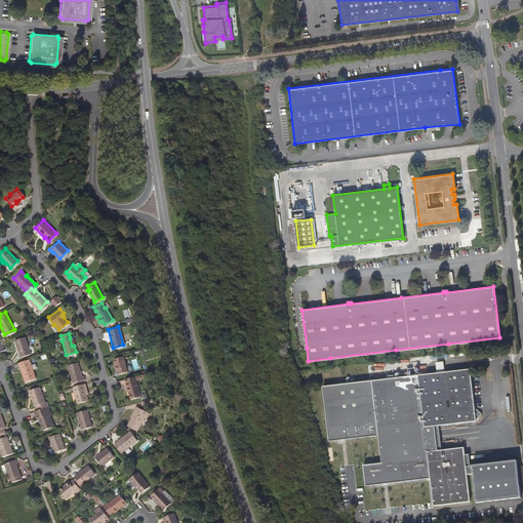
[(19,356),(29,353),(24,335),(13,339),(19,356)]
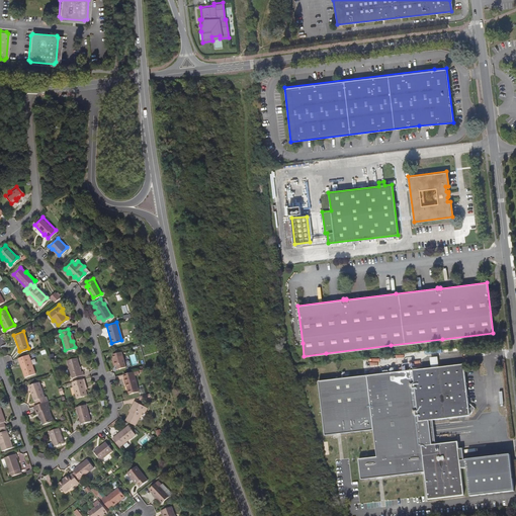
[(440,349),(436,355),(459,353),(455,347),(440,349)]
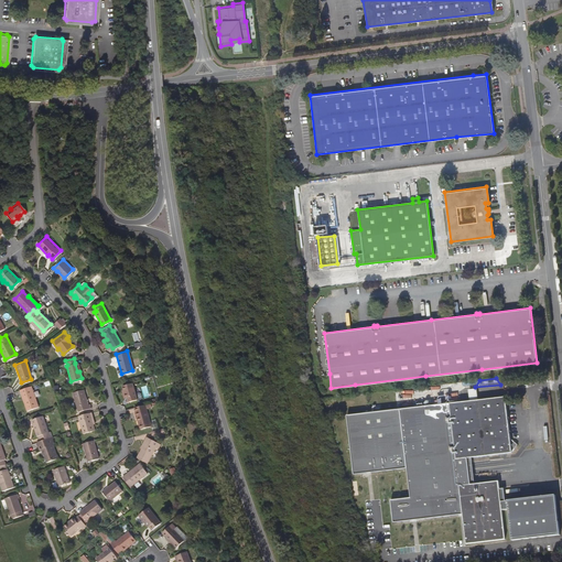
[(119,386),(120,389),(122,389),(125,397),(126,401),(136,398),(131,381),(119,386)]
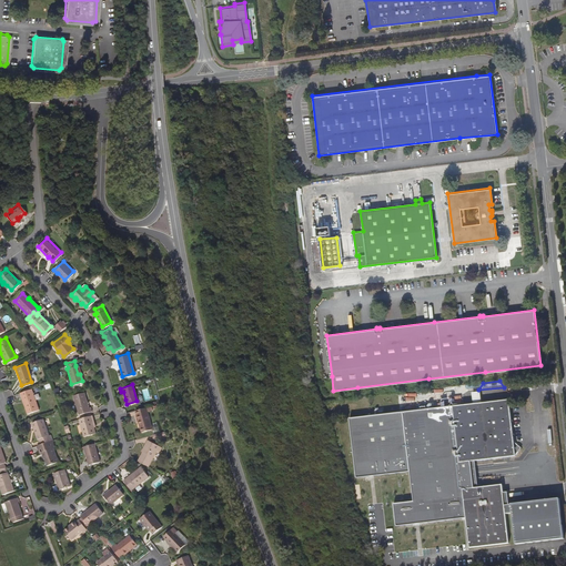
[(30,387),(19,391),(26,412),(37,408),(30,387)]
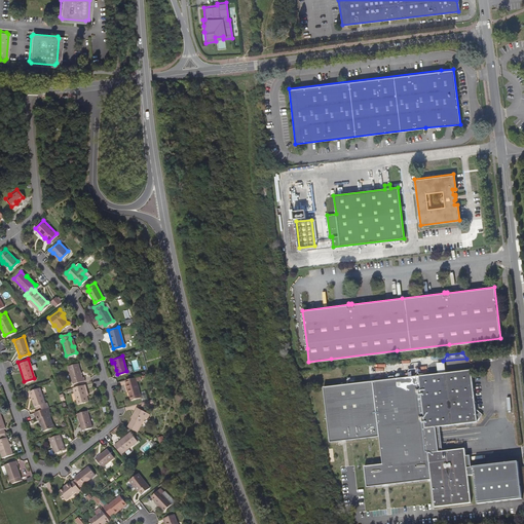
[(71,382),(83,379),(82,375),(81,376),(77,362),(67,365),(71,382)]
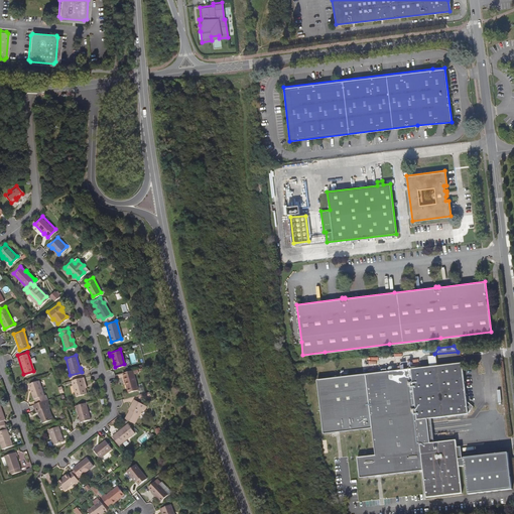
[(454,438),(432,440),(428,440),(425,417),(429,417),(467,412),(466,411),(472,405),(465,399),(464,394),(466,393),(464,392),(463,382),(464,381),(463,379),(462,369),(463,368),(461,367),(461,362),(365,373),(315,378),(322,432),(371,427),(374,453),(356,455),(358,476),(373,474),(380,473),(417,469),(421,469),(421,470),(424,496),(460,491),(454,438)]
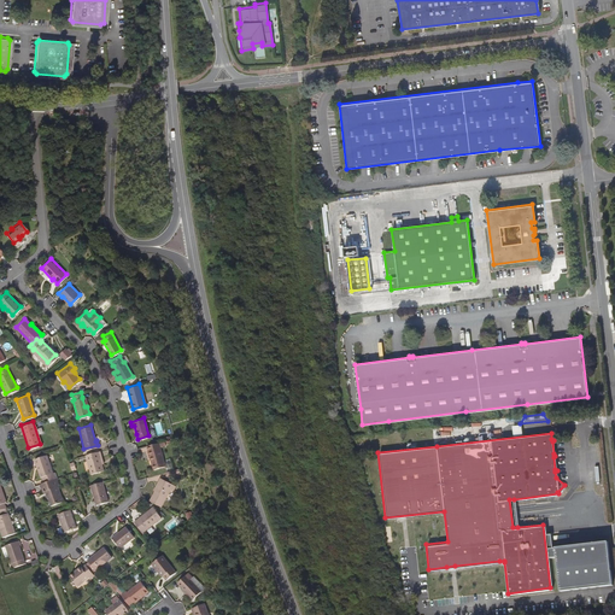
[(157,441),(146,444),(147,449),(146,449),(148,457),(150,457),(150,460),(152,468),(164,466),(157,441)]
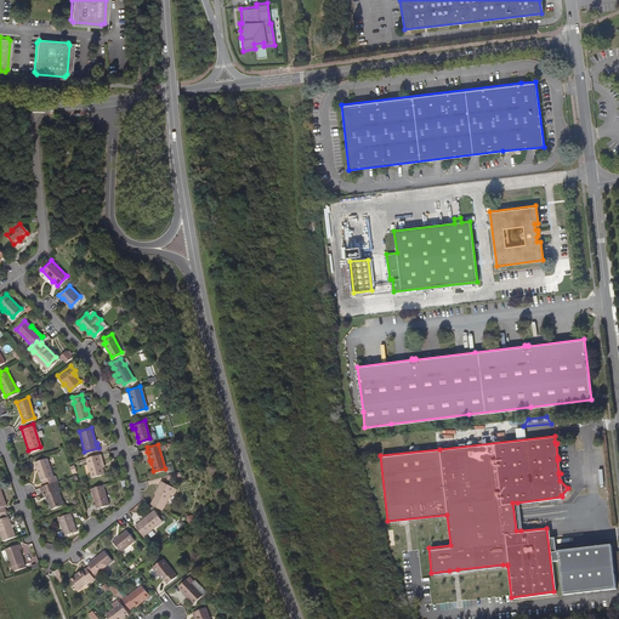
[(100,453),(85,456),(90,476),(103,472),(101,466),(98,459),(101,458),(100,453)]
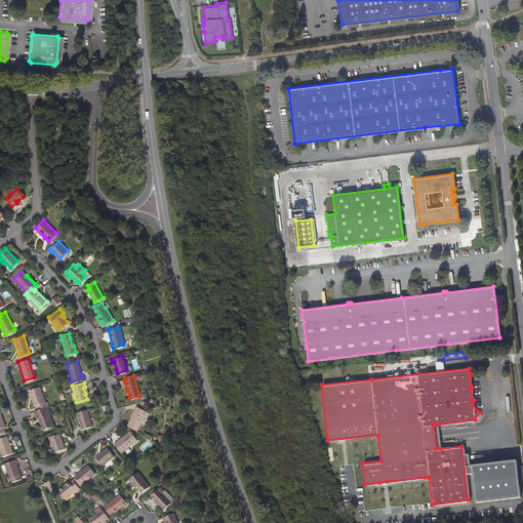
[(36,409),(47,405),(46,402),(44,402),(40,387),(29,390),(34,405),(35,405),(36,409)]
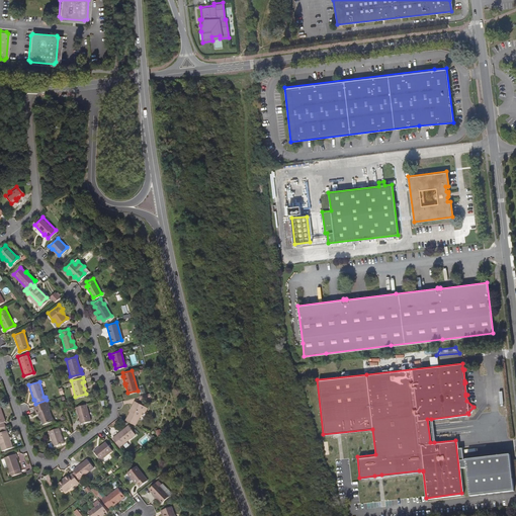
[(47,400),(35,404),(32,405),(34,412),(38,410),(39,414),(37,415),(39,420),(36,421),(37,425),(49,421),(48,419),(52,418),(48,407),(49,407),(47,400)]
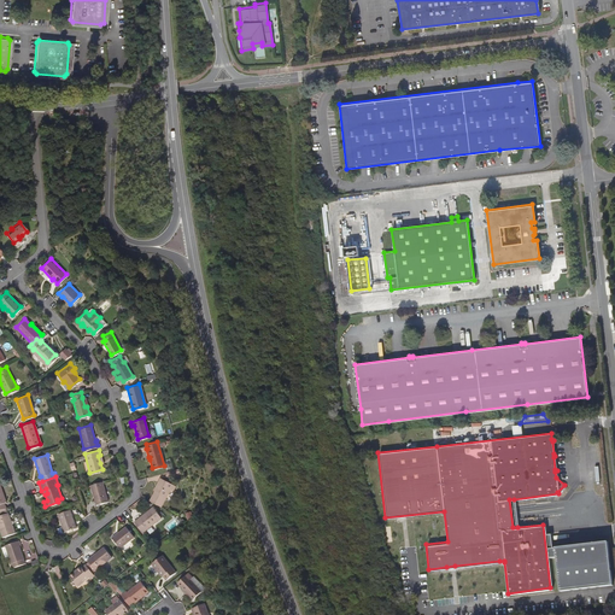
[(148,499),(159,505),(169,488),(171,490),(174,485),(158,476),(156,481),(158,482),(153,491),(148,499)]
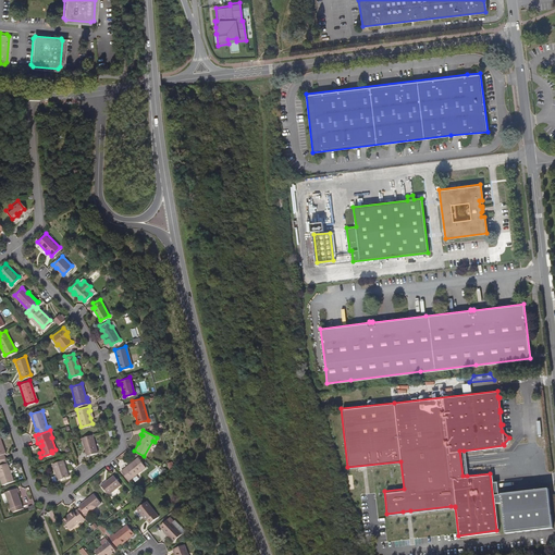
[(91,433),(82,436),(86,454),(97,451),(91,433)]
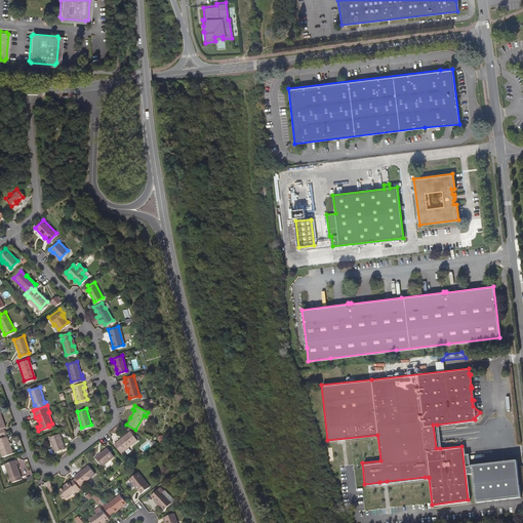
[(113,443),(120,451),(135,439),(128,430),(113,443)]
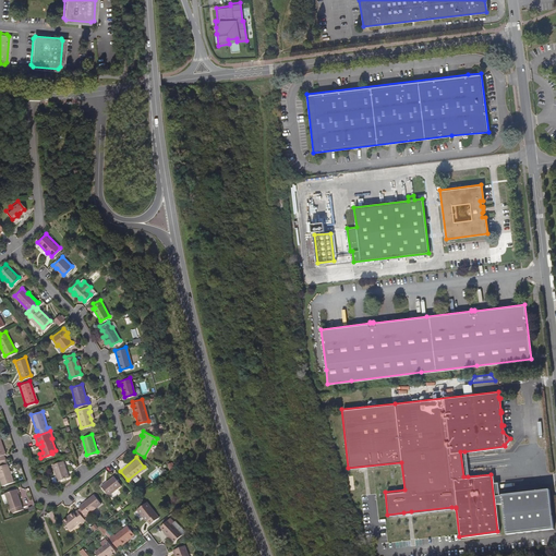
[(57,480),(69,476),(63,459),(51,463),(57,480)]
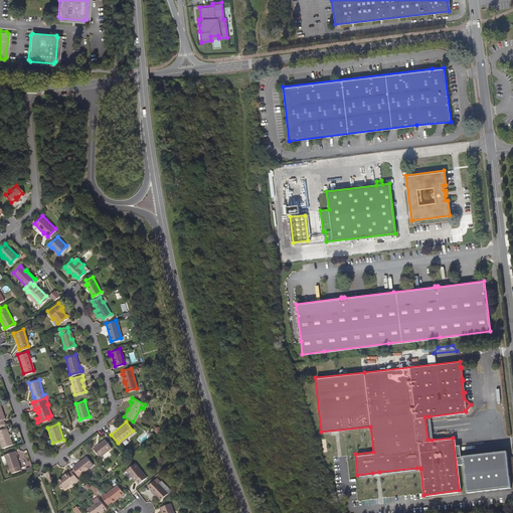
[(0,444),(1,447),(11,443),(5,428),(0,429),(0,444)]
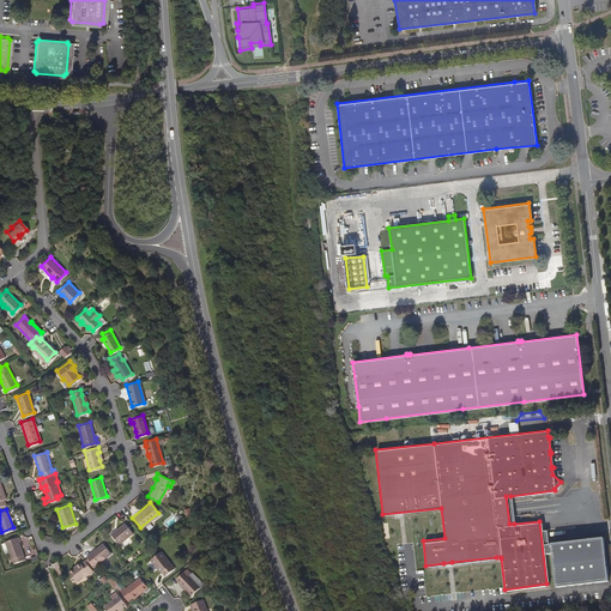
[(118,543),(131,532),(123,522),(109,533),(118,543)]
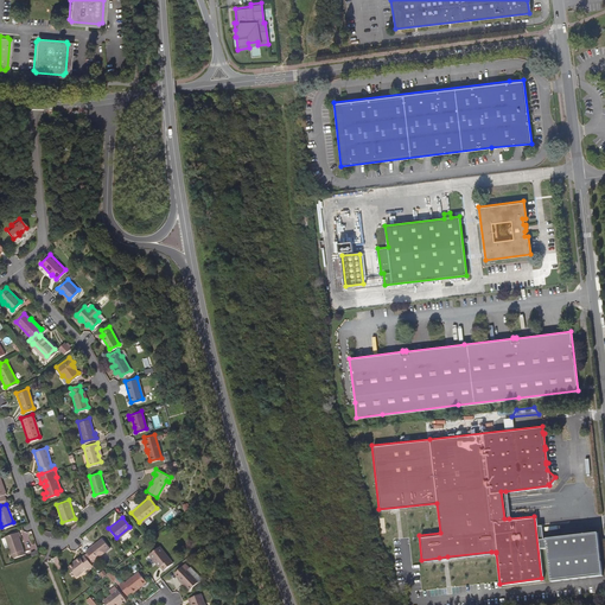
[(11,558),(23,553),(17,536),(18,535),(17,530),(4,535),(11,558)]
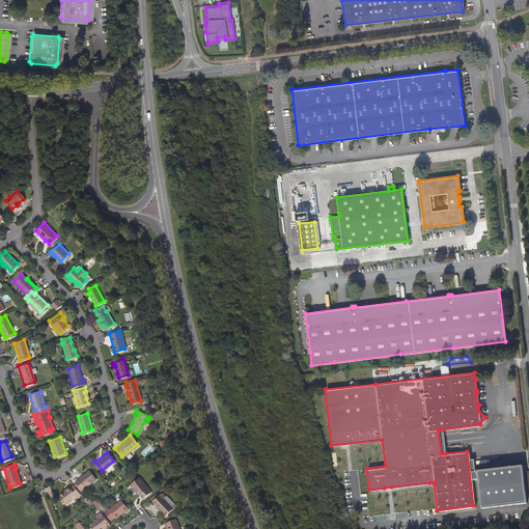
[(74,480),(75,481),(79,486),(80,489),(81,489),(94,477),(88,470),(74,480)]
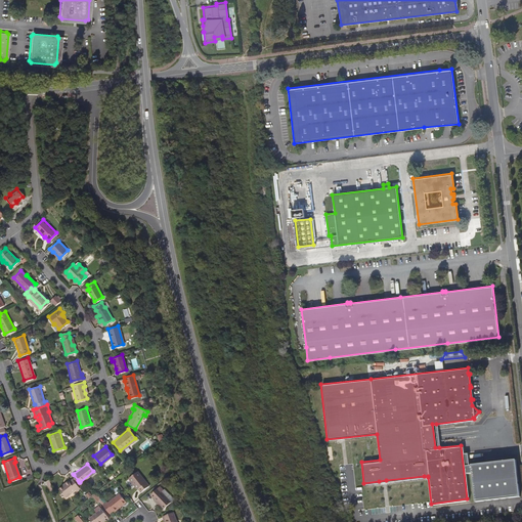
[(132,481),(137,487),(144,481),(136,470),(128,477),(131,481),(132,481)]
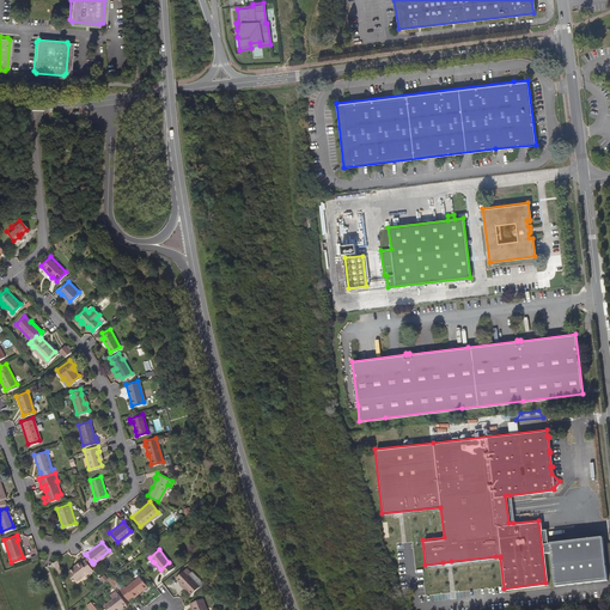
[(92,568),(90,566),(87,563),(83,557),(79,561),(78,560),(74,563),(74,565),(67,571),(74,580),(86,571),(87,572),(92,568)]
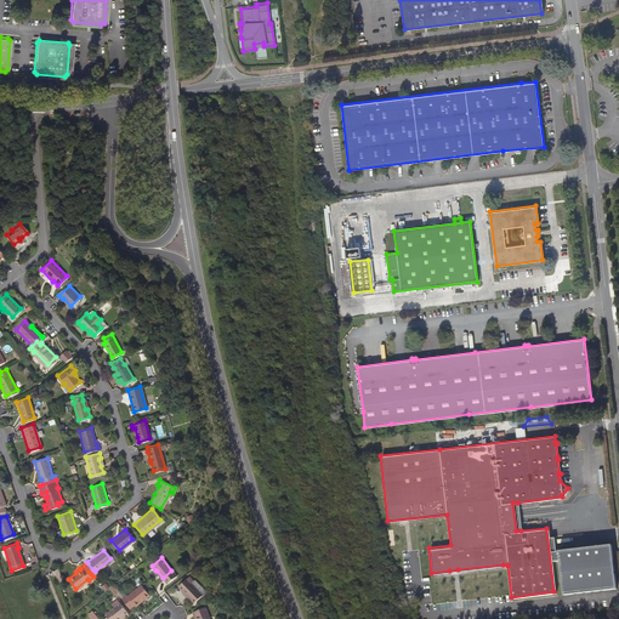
[(196,588),(199,585),(193,578),(192,579),(188,575),(177,585),(193,602),(202,594),(196,588)]
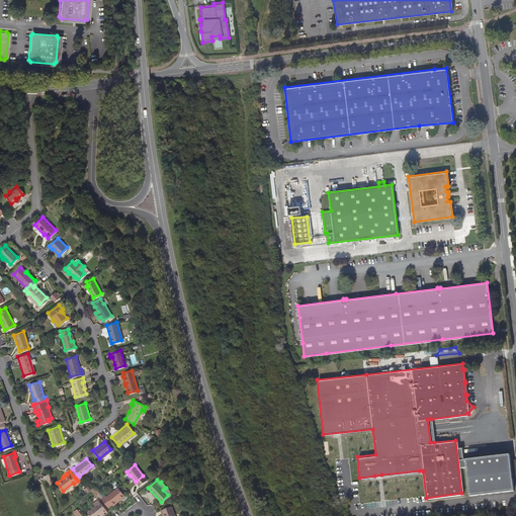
[(100,499),(107,507),(111,503),(112,504),(118,500),(117,498),(122,494),(117,487),(105,496),(104,495),(100,499)]
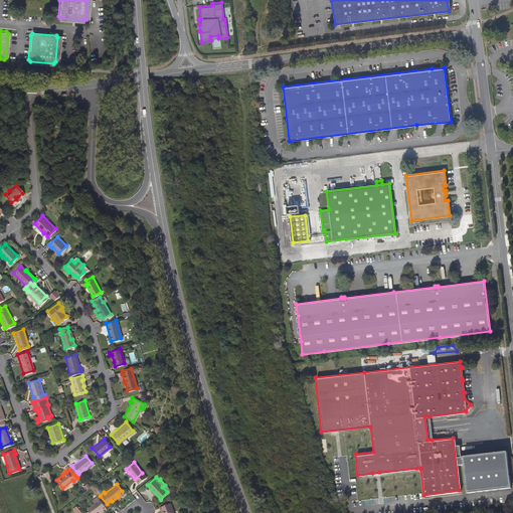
[(97,512),(99,512),(99,511),(101,509),(105,506),(99,499),(97,496),(92,500),(94,503),(87,508),(90,512),(97,512)]
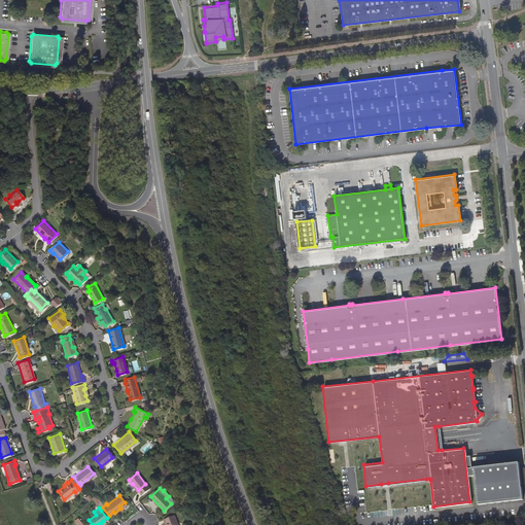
[(164,517),(167,524),(177,524),(173,513),(164,517)]
